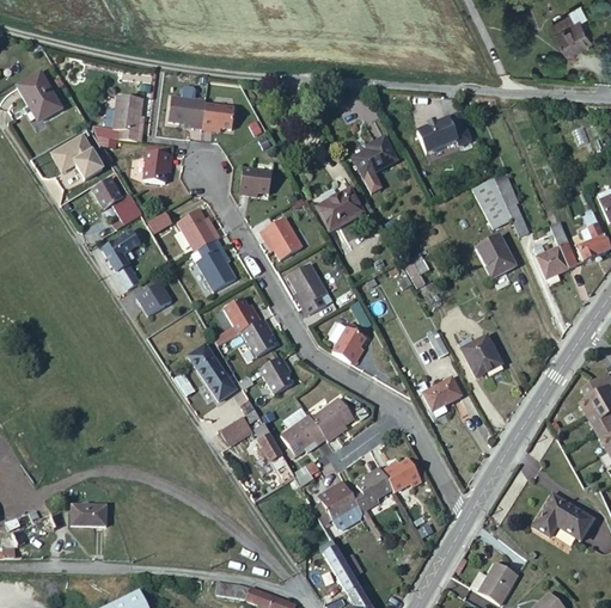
[(549,23),(567,50),(588,35),(575,17),(580,13),(574,5),(549,23)]
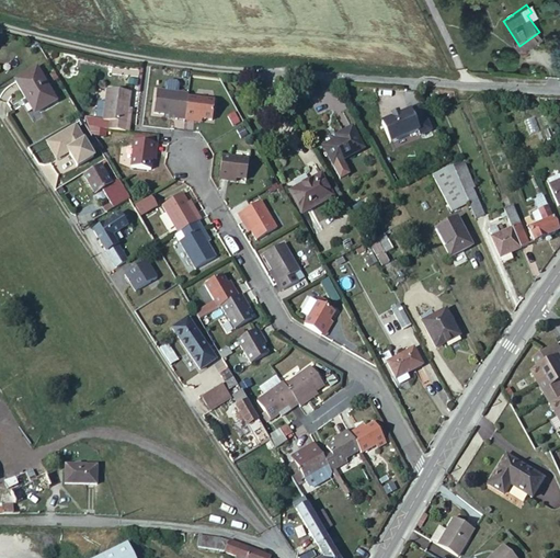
[(500,54),(501,66),(516,64),(515,53),(500,54)]
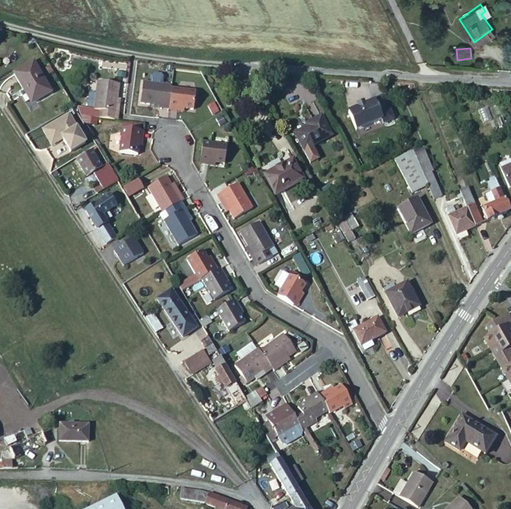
[(32,60),(14,71),(23,86),(25,85),(33,99),(49,89),(32,60)]
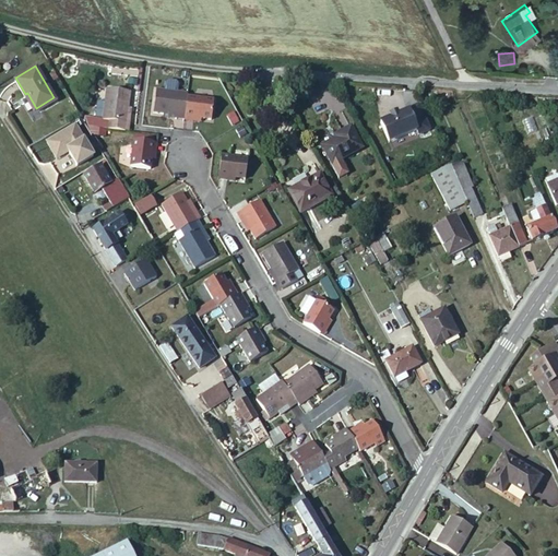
[(103,117),(93,116),(92,123),(102,126),(125,128),(128,104),(130,87),(107,85),(103,117)]
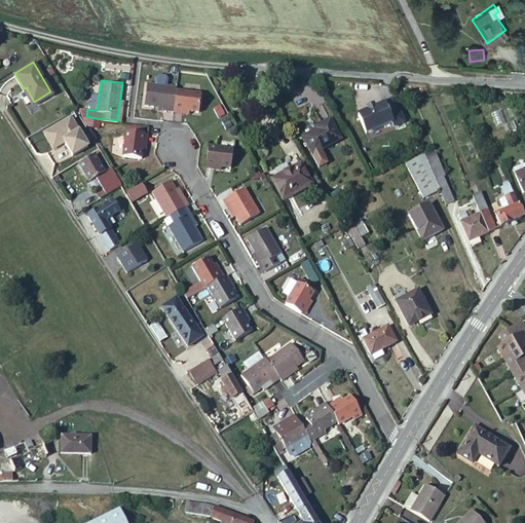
[(178,88),(178,85),(149,81),(145,104),(155,105),(166,107),(165,110),(175,111),(175,108),(178,88)]
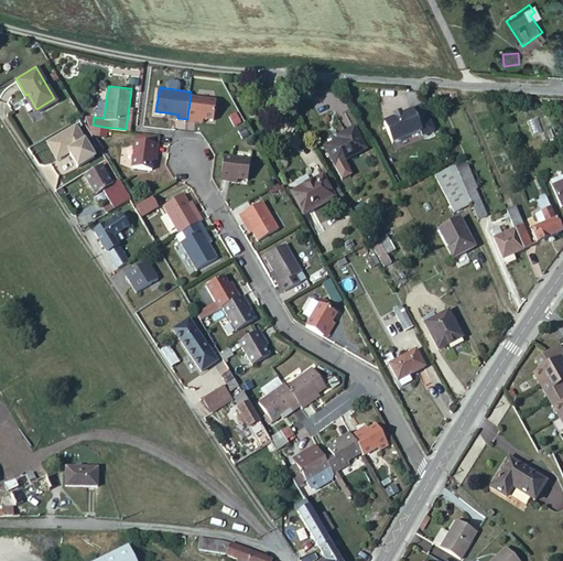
[(217,99),(191,95),(187,116),(199,118),(214,120),(217,99)]
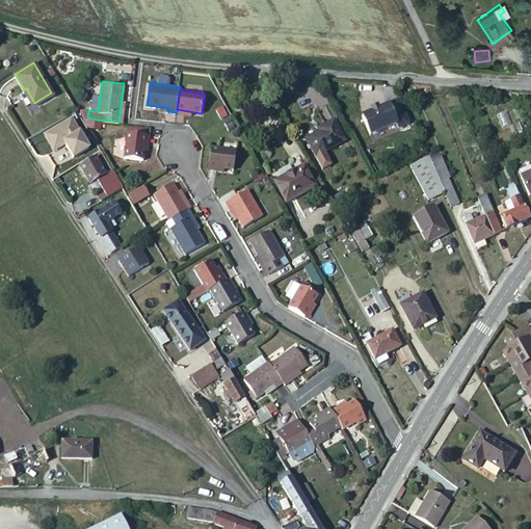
[(398,127),(408,122),(398,98),(388,102),(389,103),(379,107),(372,110),(363,114),(371,134),(396,123),(398,127)]
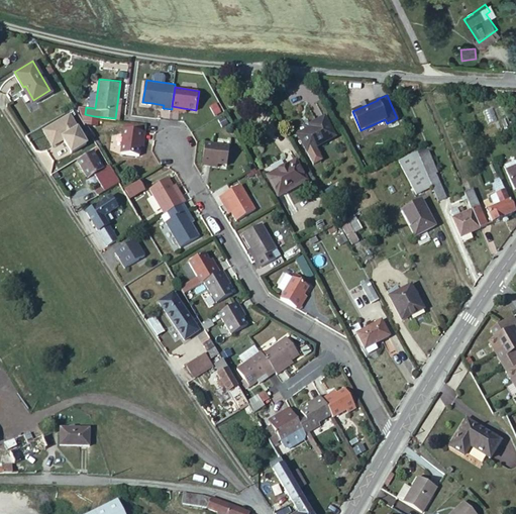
[(86,107),(75,105),(80,114),(85,114),(86,107)]
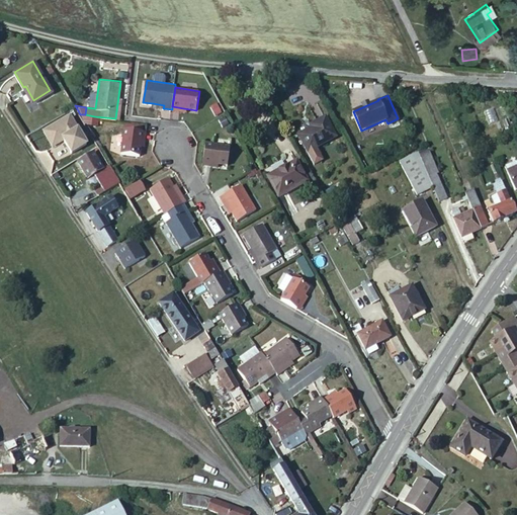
[(65,138),(72,151),(89,142),(72,110),(41,126),(52,145),(65,138)]
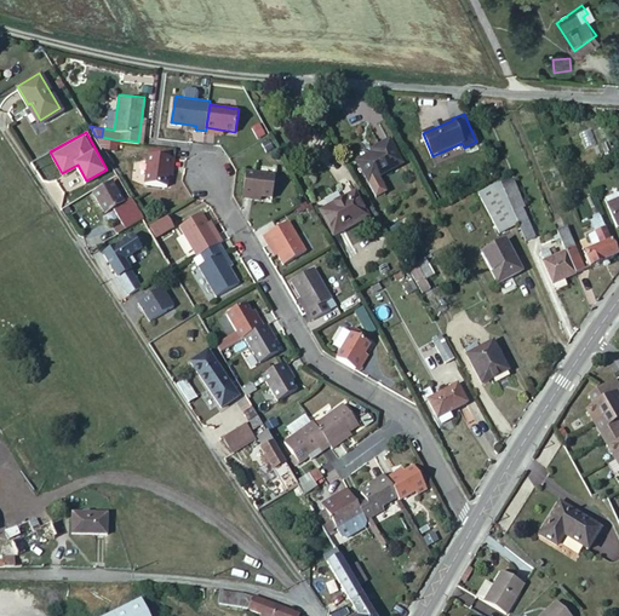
[(102,137),(96,137),(102,147),(113,148),(113,139),(102,137)]
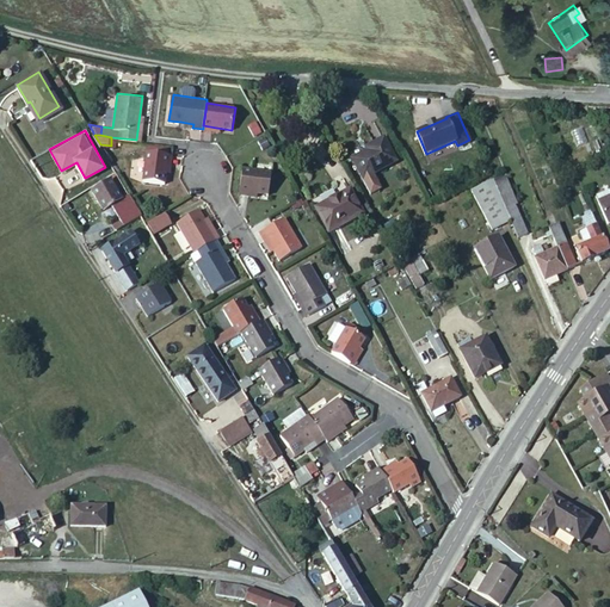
[(350,156),(361,178),(395,159),(382,135),(364,146),(367,149),(350,156)]
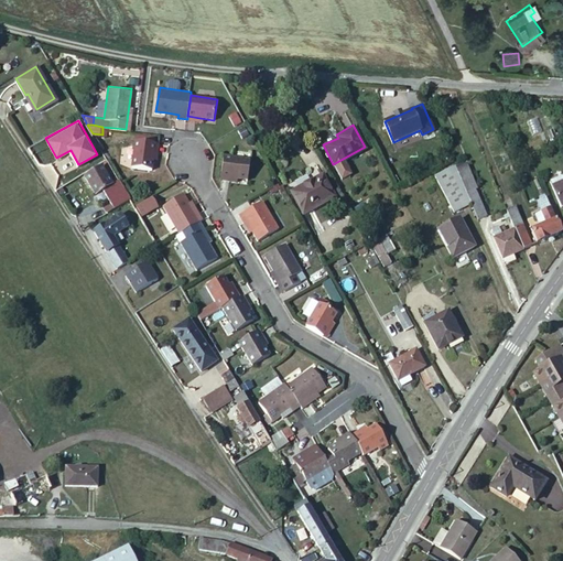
[(151,168),(153,153),(154,141),(134,139),(131,165),(151,168)]
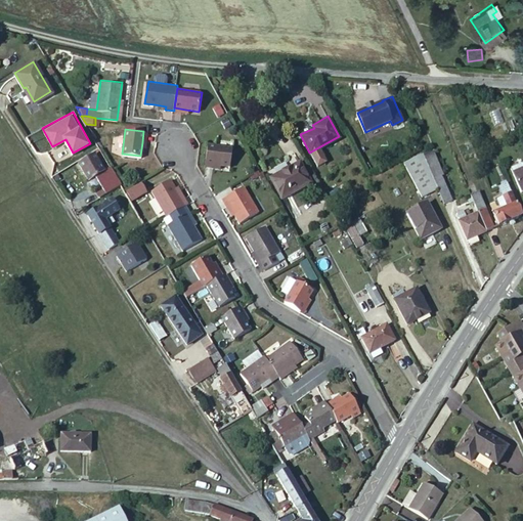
[(67,142),(50,146),(53,159),(71,155),(67,142)]
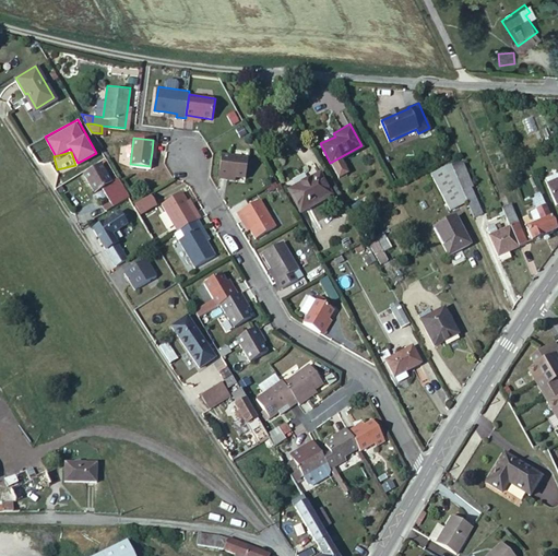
[(220,174),(232,176),(245,178),(248,157),(222,154),(220,174)]
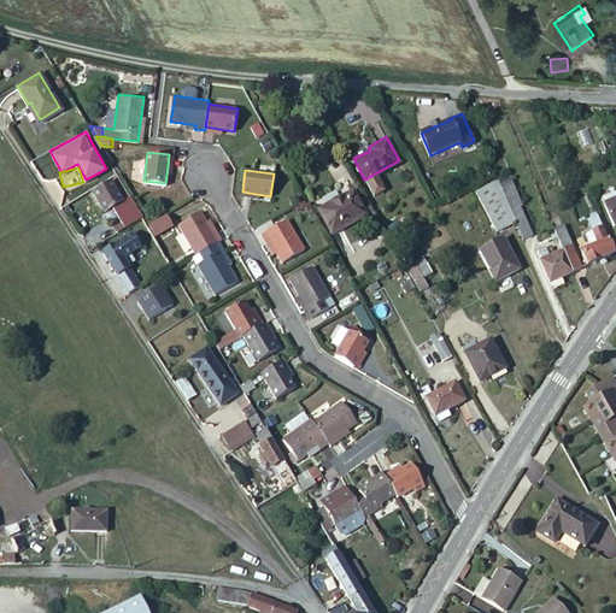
[(509,174),(497,178),(515,219),(516,220),(528,216),(509,174)]
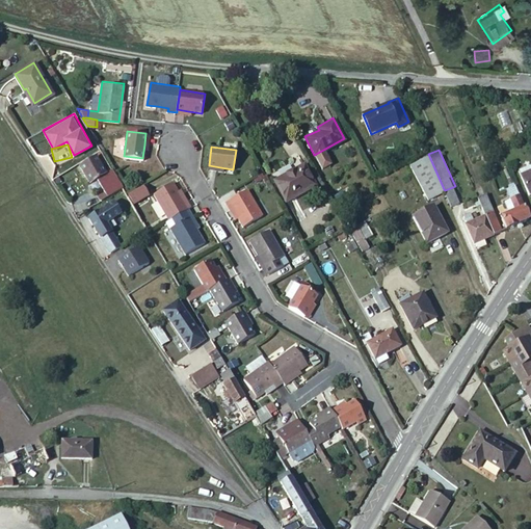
[(444,189),(428,154),(409,163),(427,197),(444,189)]
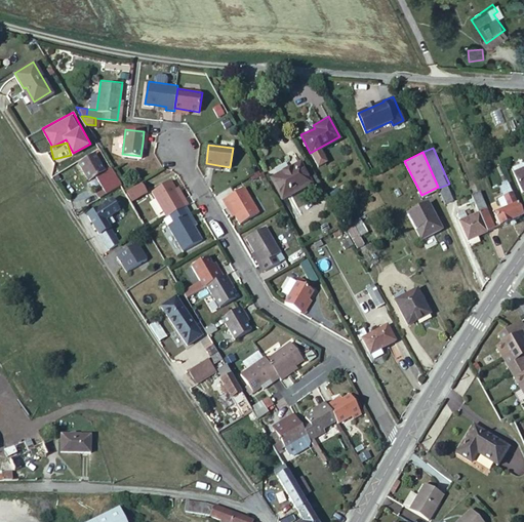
[(120,184),(110,166),(103,170),(93,154),(78,162),(88,179),(95,175),(102,186),(93,191),(96,198),(113,188),(120,184)]
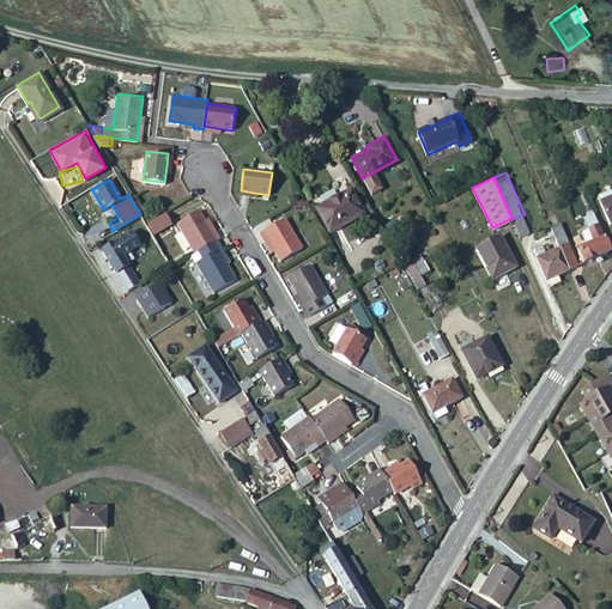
[(316,207),(328,230),(362,212),(349,188),(316,207)]
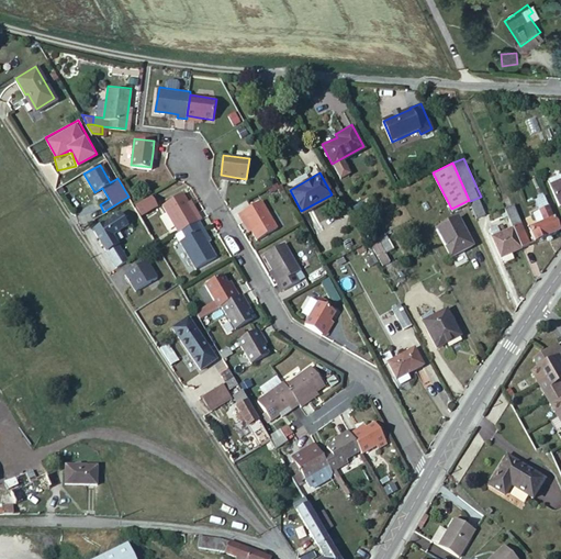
[(549,178),(560,203),(560,179),(557,175),(549,178)]
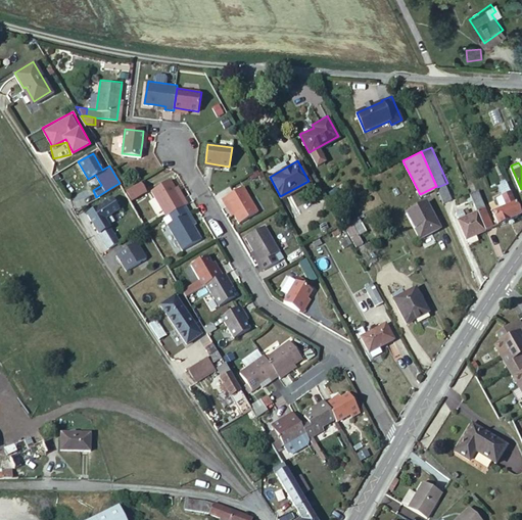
[(185,204),(188,203),(183,195),(181,197),(175,187),(170,179),(151,189),(165,216),(169,214),(182,206),(185,204)]
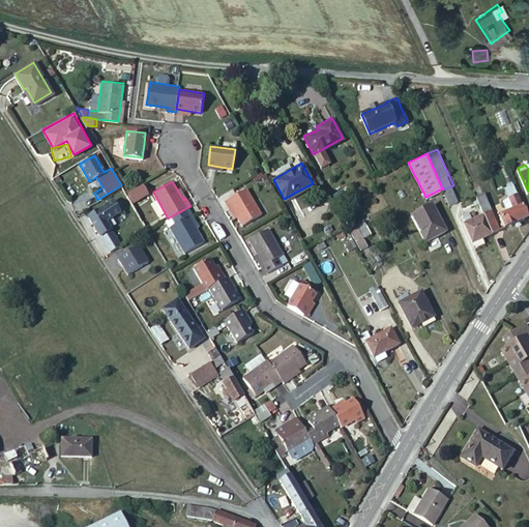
[(508,196),(516,193),(512,183),(504,186),(508,196)]
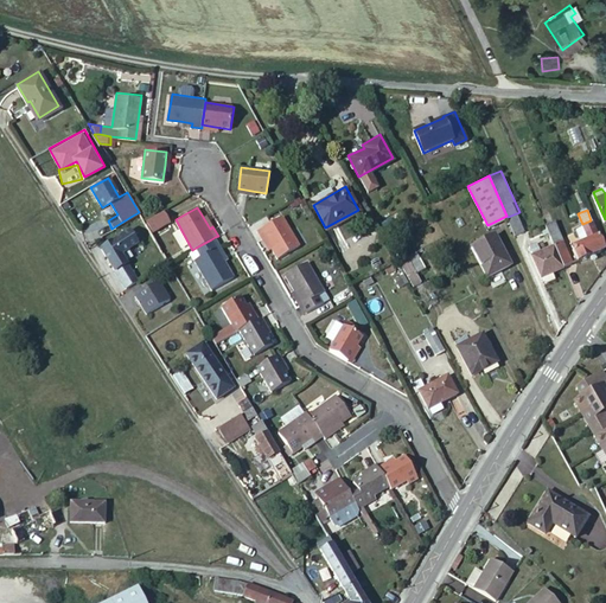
[(161,212),(148,220),(153,230),(167,223),(161,212)]
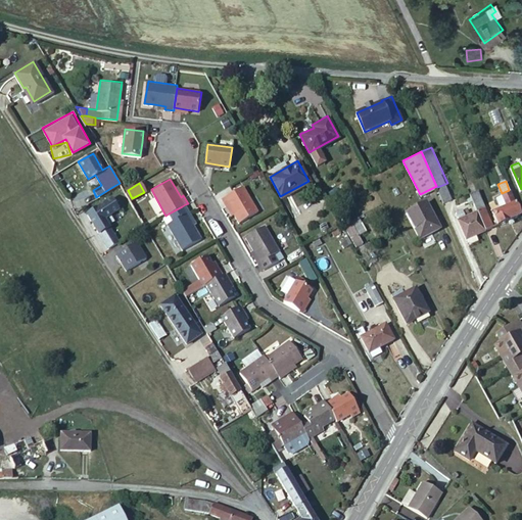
[(452,192),(447,183),(437,187),(437,188),(445,208),(454,204),(449,194),(452,192)]
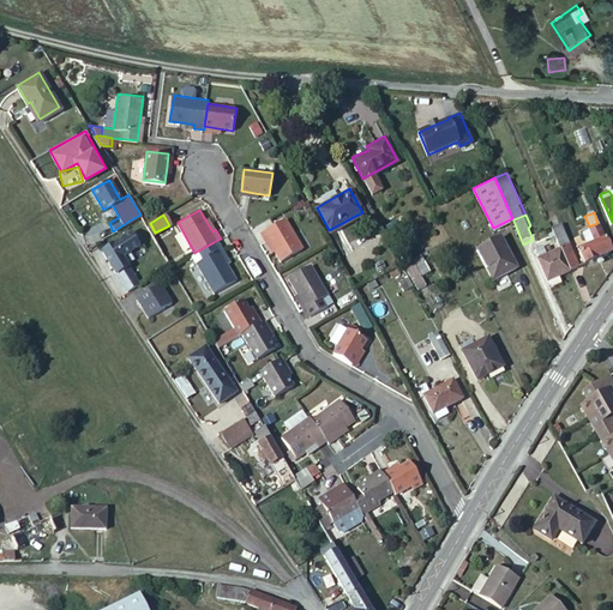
[(212,231),(215,229),(209,217),(205,219),(212,231)]
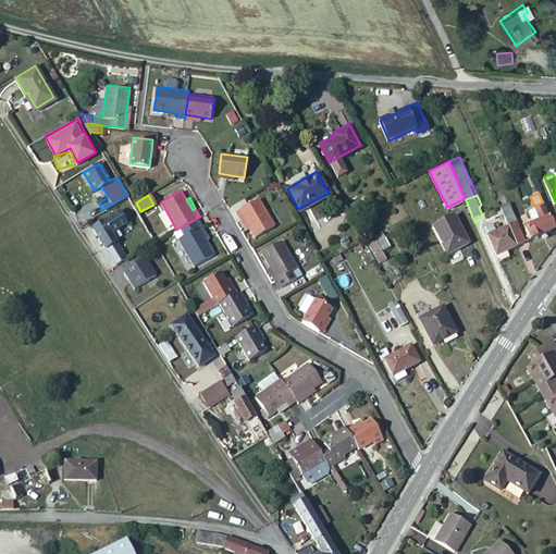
[(236,211),(241,219),(244,218),(250,229),(255,236),(274,225),(258,198),(236,211)]
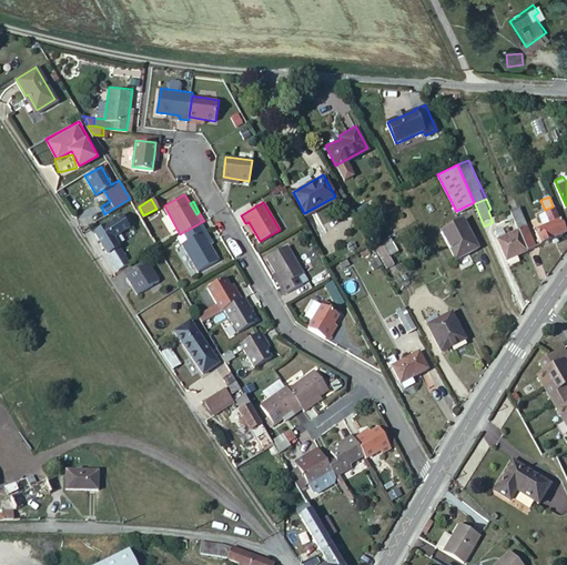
[(540,242),(564,232),(553,207),(545,210),(545,211),(550,223),(542,228),(535,230),(540,242)]
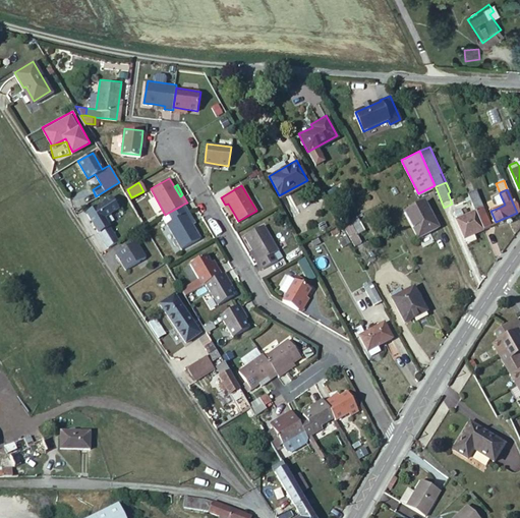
[(111,196),(117,207),(123,204),(117,193),(111,196)]
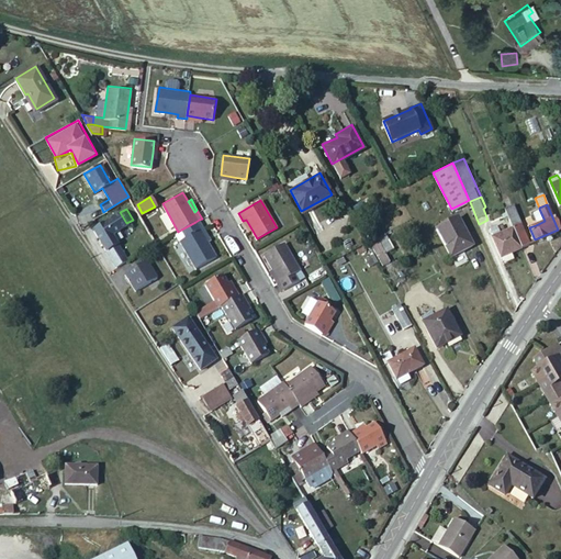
[(531,212),(536,225),(545,221),(539,209),(531,212)]
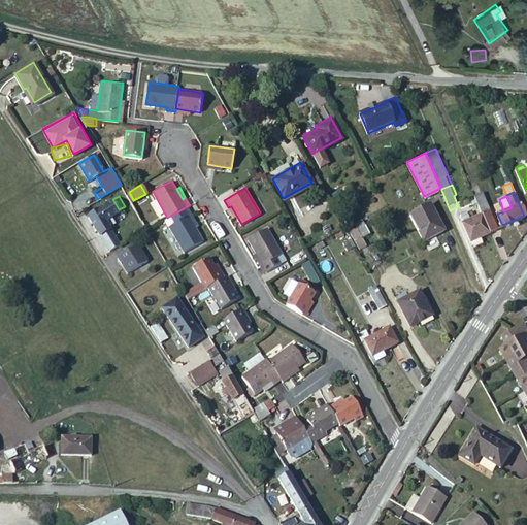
[(97,208),(87,215),(99,235),(109,228),(103,219),(119,209),(112,199),(97,208)]
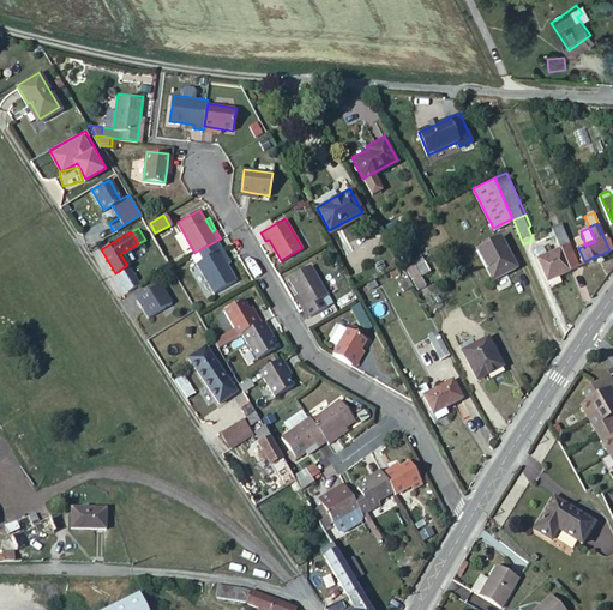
[(492,278),(516,265),(500,234),(475,247),(492,278)]
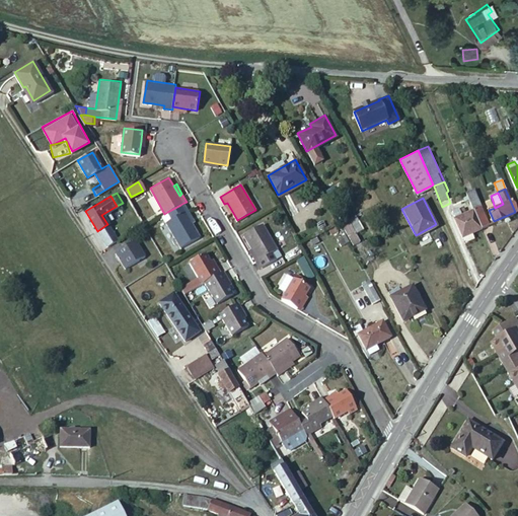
[(477,198),(470,202),(473,208),(481,227),(489,223),(477,198)]
